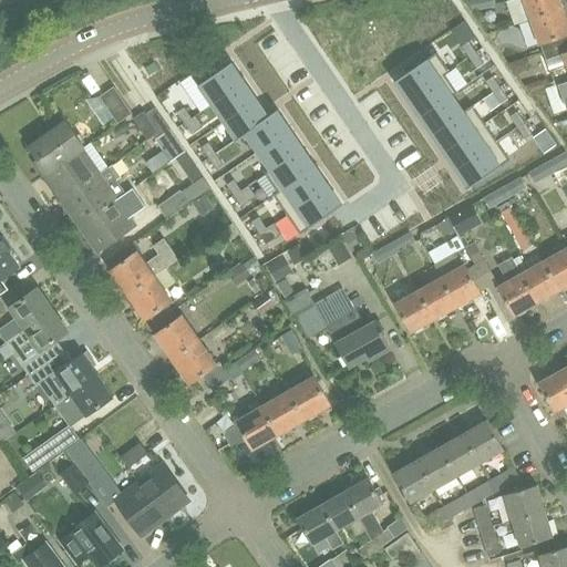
[(493,0),(468,0),(471,11),(494,8),(493,0)]
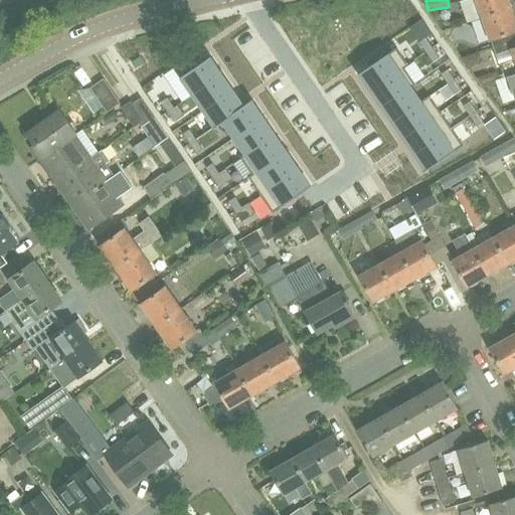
[(475,0),(482,17),(510,7),(507,0),(475,0)]
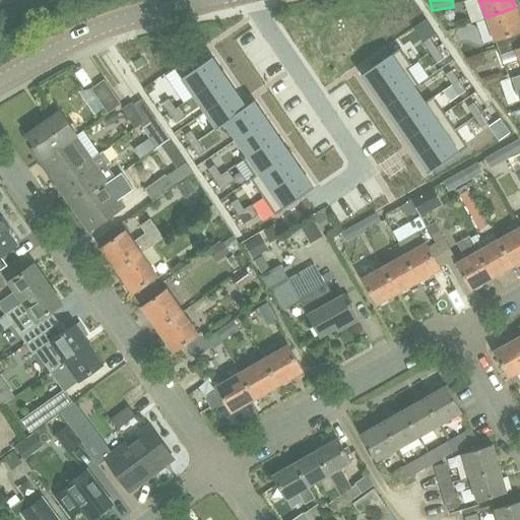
[(519,21),(515,7),(486,17),(495,41),(497,48),(519,39),(519,21)]
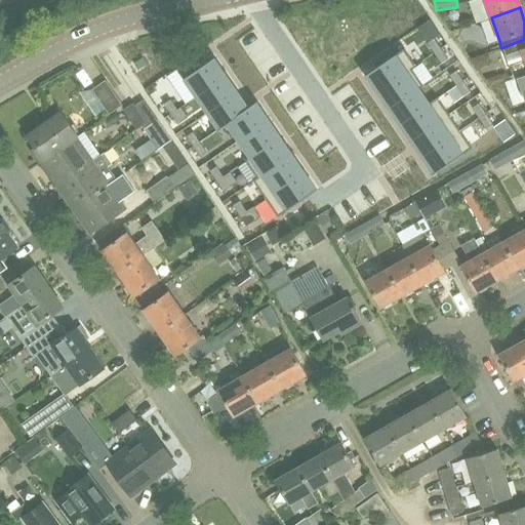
[(434,38),(427,43),(434,52),(440,48),(434,38)]
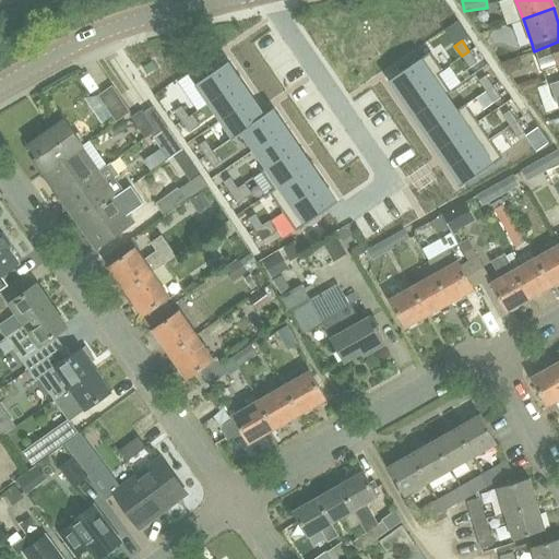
[(558,42),(534,51),(538,62),(555,56),(558,67),(542,73),(546,84),(551,82),(558,79),(558,42)]
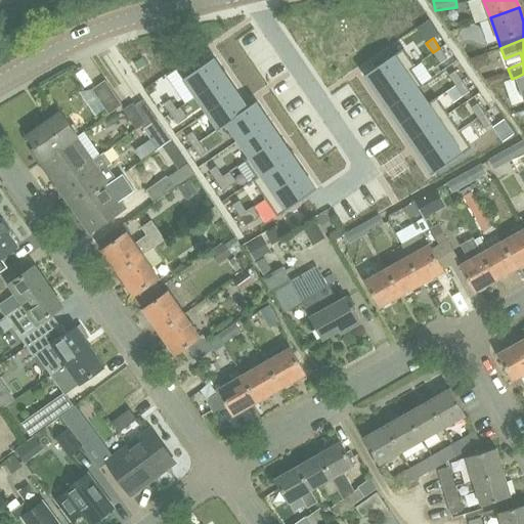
[(383,62),(364,75),(376,92),(415,66),(402,48),(392,55),(390,52),(381,59),(383,62)]
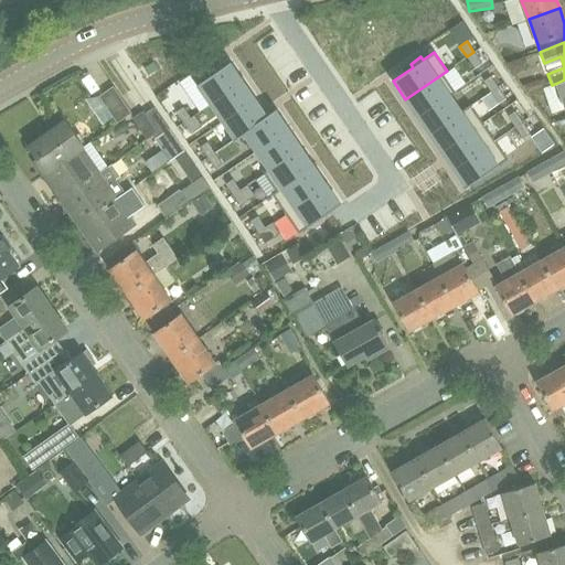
[(473,52),(467,56),(475,67),(481,63),(473,52)]
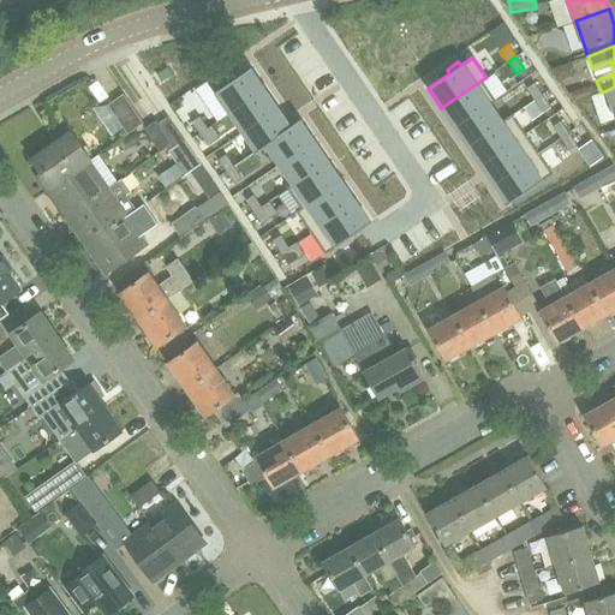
[(567,64),(549,70),(559,82),(569,75),(567,64)]
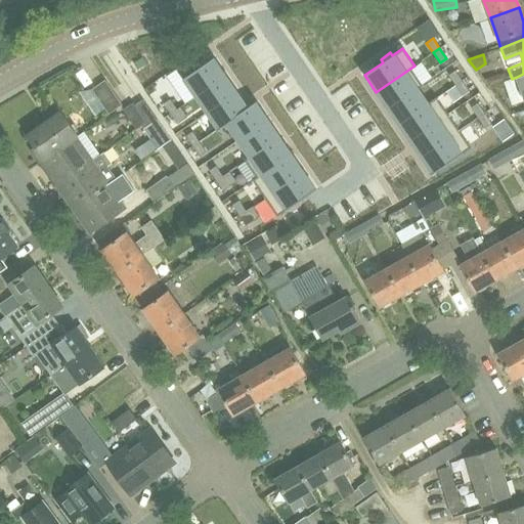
[(184,77),(182,79),(195,96),(225,76),(213,57),(194,71),(192,68),(182,74),(184,77)]
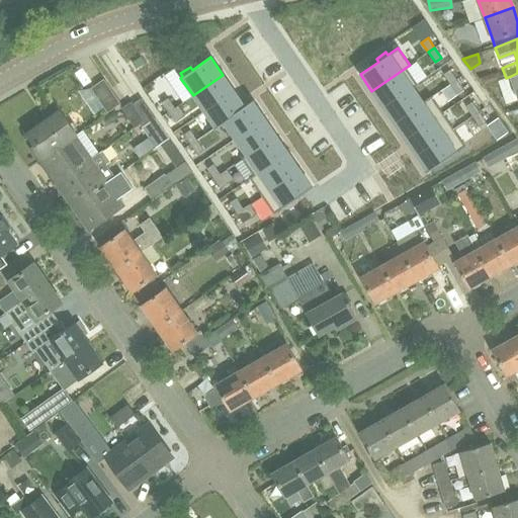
[(410,65),(371,91),(382,107),(417,83),(406,68),(410,66),(410,65)]
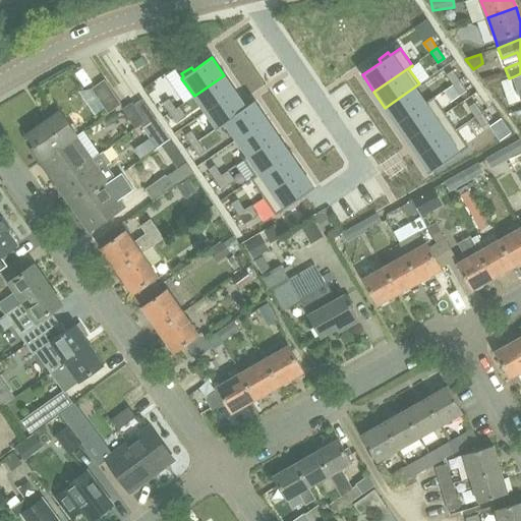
[(452,70),(446,74),(453,84),(459,80),(452,70)]
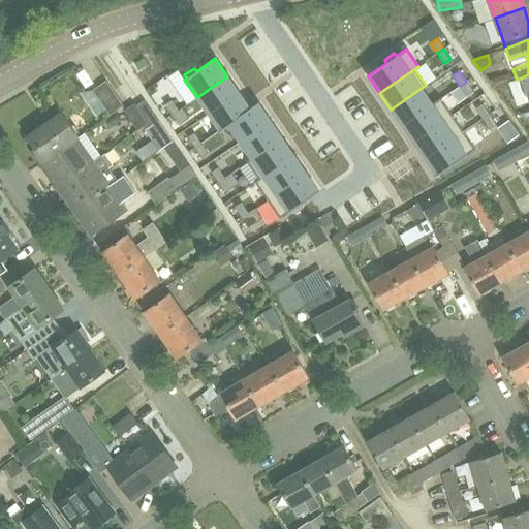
[(508,74),(487,80),(493,88),(511,82),(508,74)]
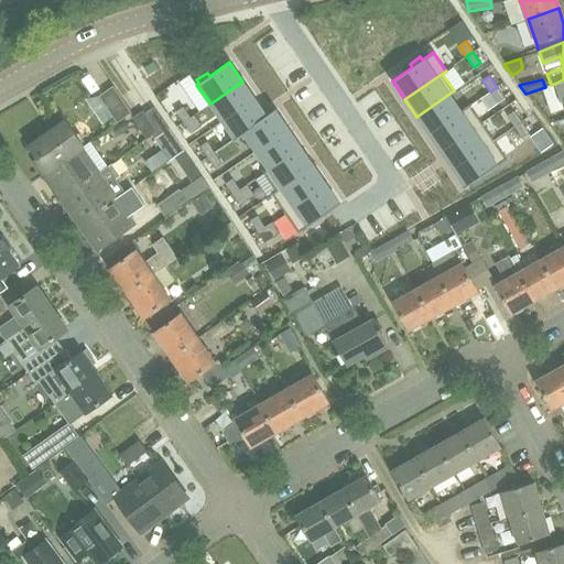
[(242,82),(210,104),(221,121),(255,98),(242,82)]
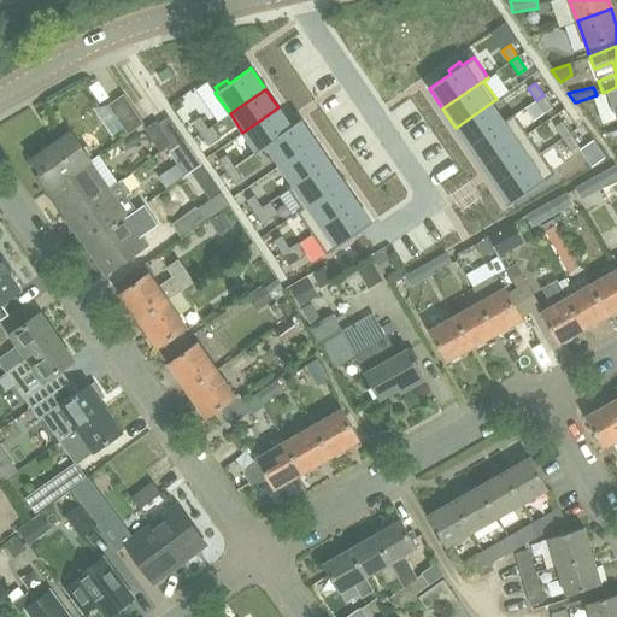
[(109,104),(128,133),(144,123),(123,94),(109,104)]
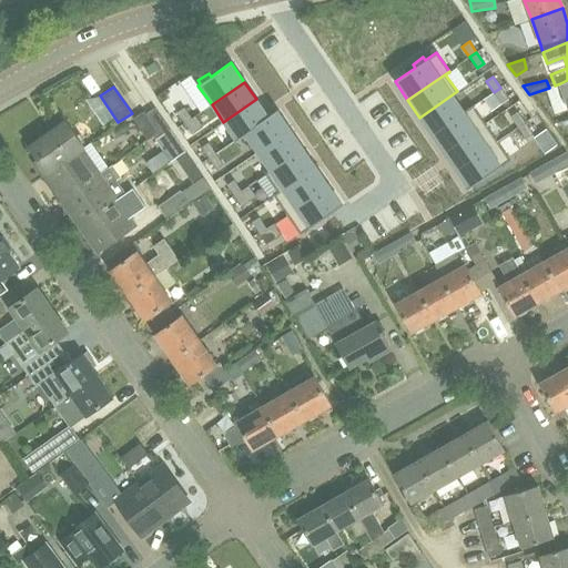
[(500,88),(494,92),(500,103),(508,99),(500,88)]
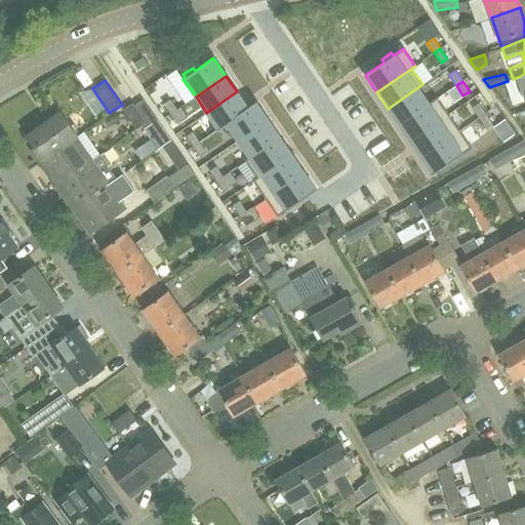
[(422,84),(388,109),(399,125),(437,98),(437,97),(429,103),(418,88),(422,85),(422,84)]
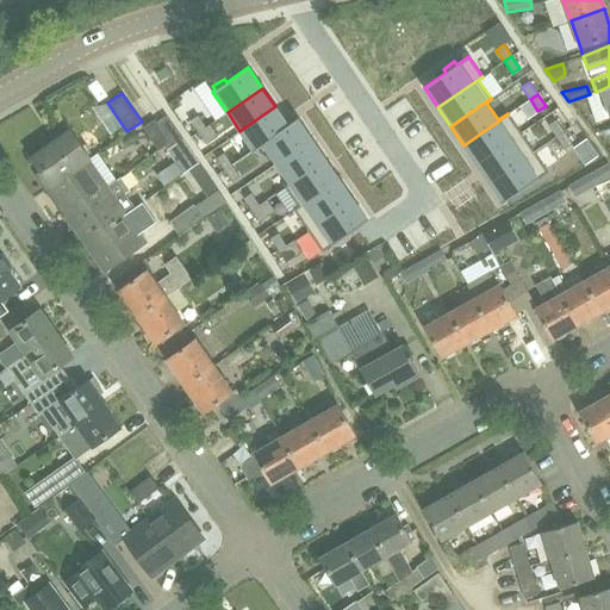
[(275,106),(240,131),(253,150),(298,119),(298,118),(288,125),(275,106)]
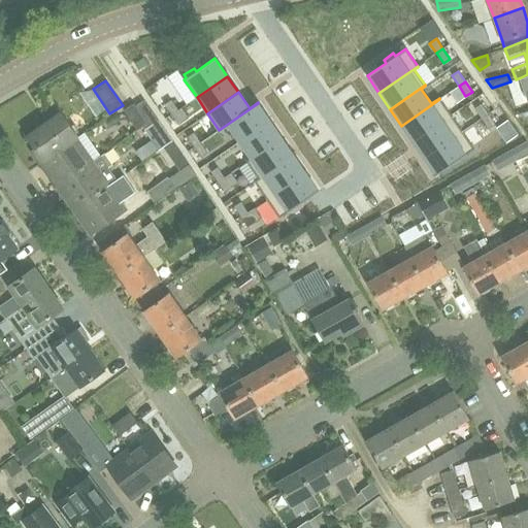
[(439,99),(401,126),(411,141),(451,114),(439,99)]
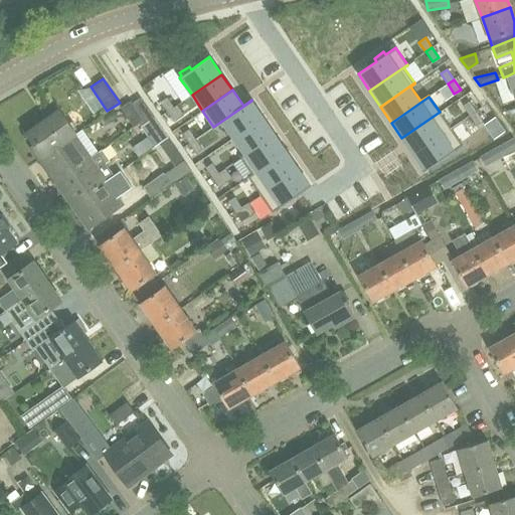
[(167,98),(160,102),(167,112),(174,108),(167,98)]
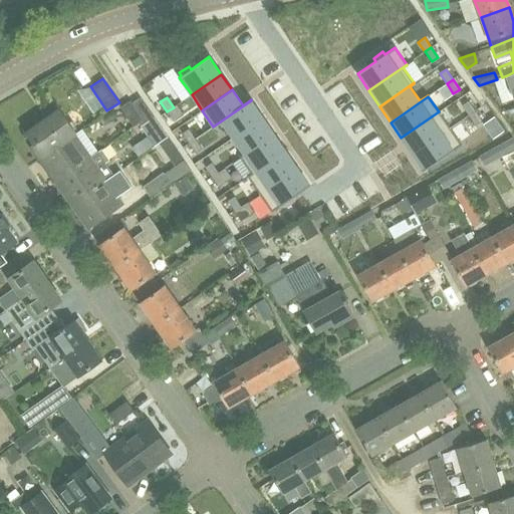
[(119,107),(134,125),(144,119),(131,100),(119,107)]
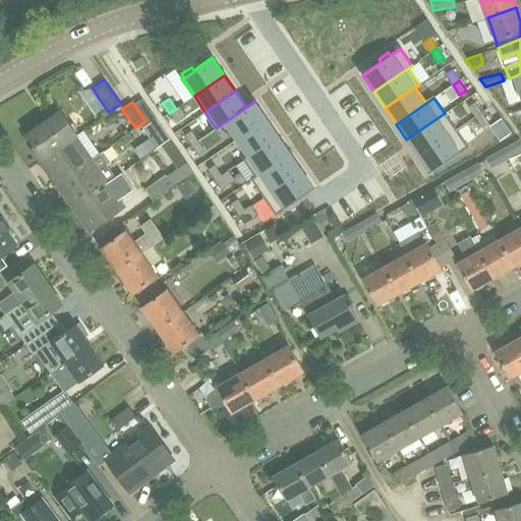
[(254,102),(216,128),(217,129),(225,123),(236,139),(267,119),(254,102)]
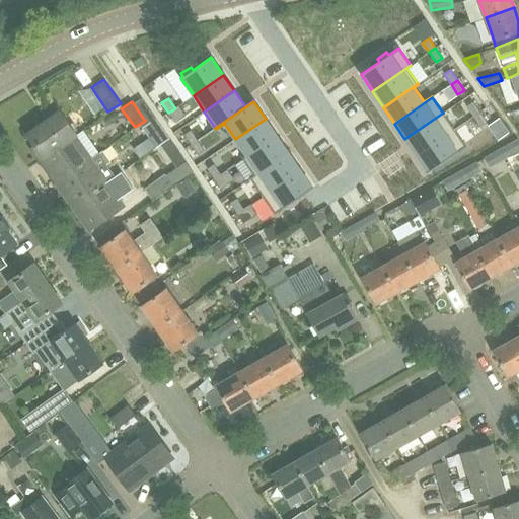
[(472,102),(466,106),(472,117),(479,112),(472,102)]
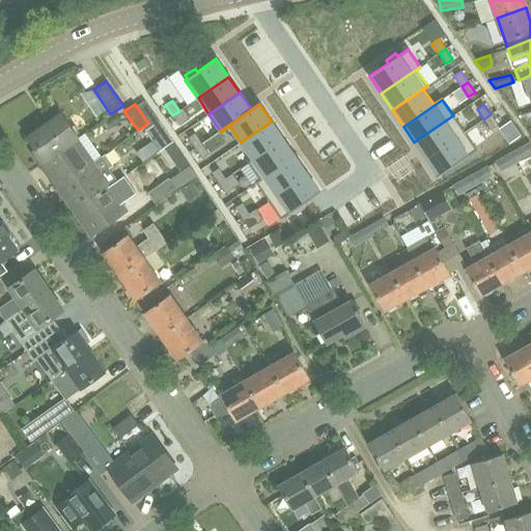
[(179,111),(172,115),(179,126),(190,118),(183,108),(179,111)]
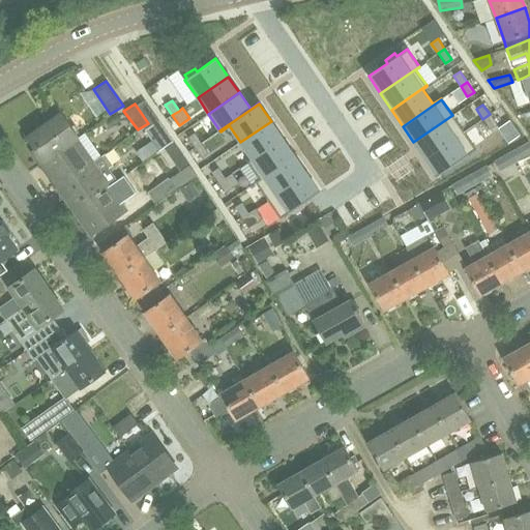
[(27,136),(35,147),(31,150),(41,165),(41,166),(79,140),(78,140),(79,139),(60,112),(27,136)]
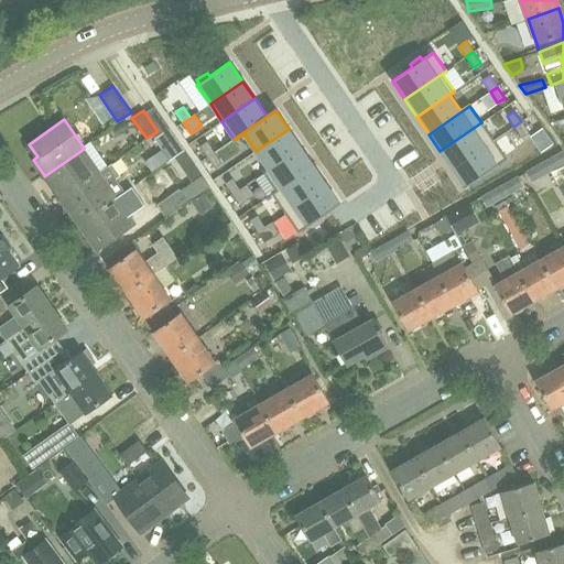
[(521,121),(513,127),(521,138),(529,132),(521,121)]
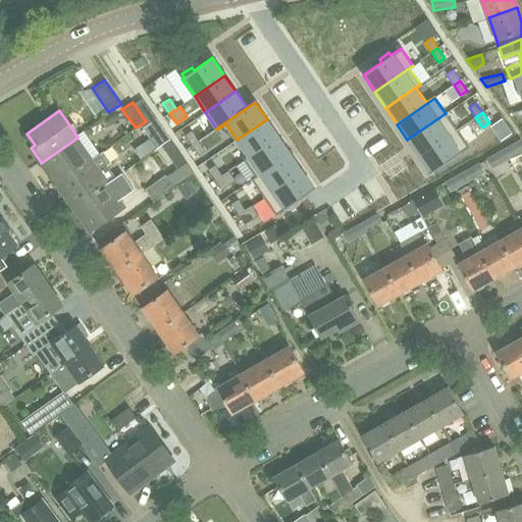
[(114,113),(104,119),(108,125),(118,119),(114,113)]
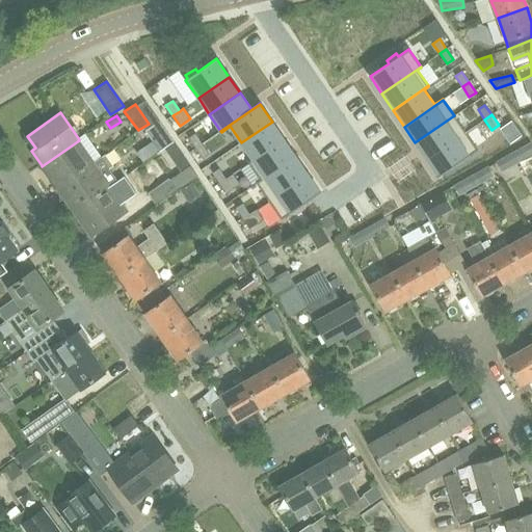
[(454,115),(415,142),(426,159),(466,132),(454,115)]
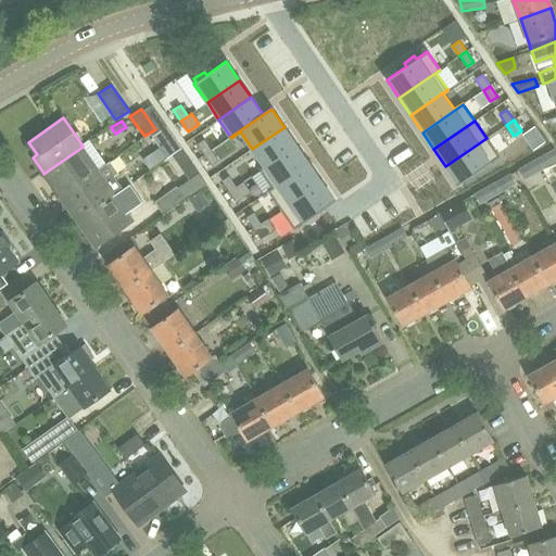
[(152,137),(166,158),(181,148),(166,126),(152,137)]
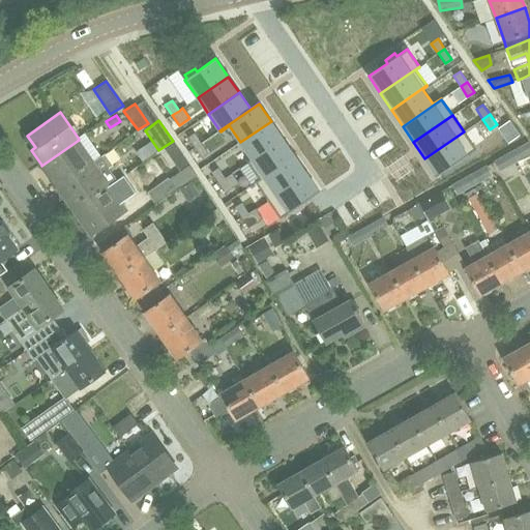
[(271,121),(240,142),(252,158),(247,162),(247,163),(283,139),(271,121)]
